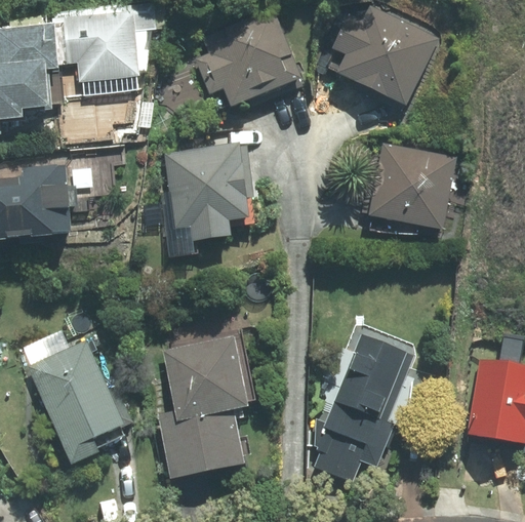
[(367,3),(335,72),(405,104),(437,36),(367,3)]
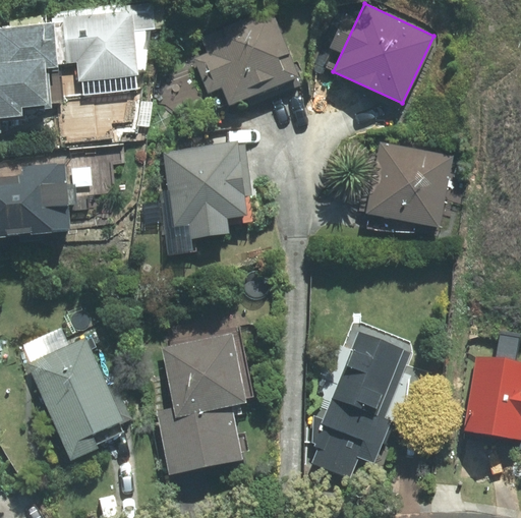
[(298,78),(270,5),(199,32),(207,50),(191,56),(206,93),(221,87),(228,105),(298,78)]
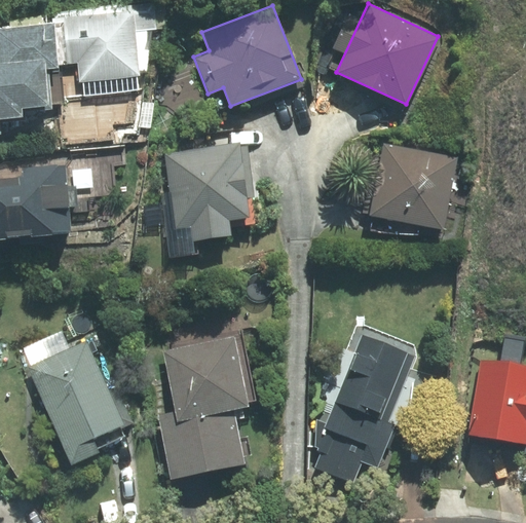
[(0,124),(26,124),(26,114),(50,113),(49,69),(67,69),(68,94),(80,94),(140,90),(138,32),(156,31),(156,7),(65,10),(65,29),(0,31),(0,124)]
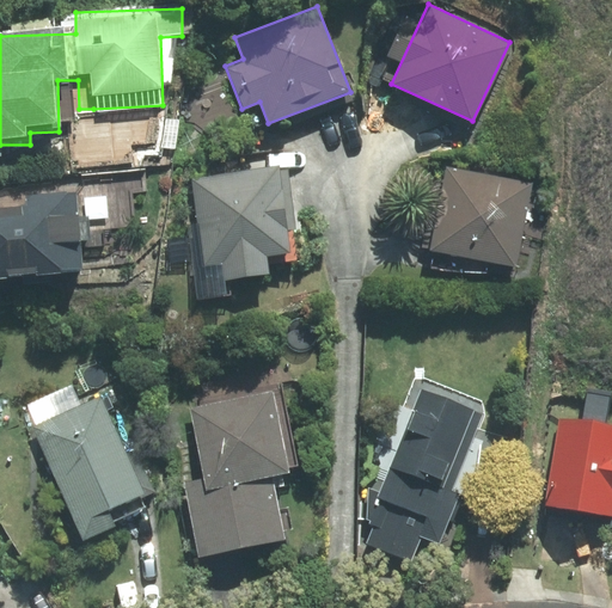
[(288,164),(191,176),(202,263),(221,260),(224,278),(267,274),(264,255),(289,252),(286,227),(297,226),(288,164)]
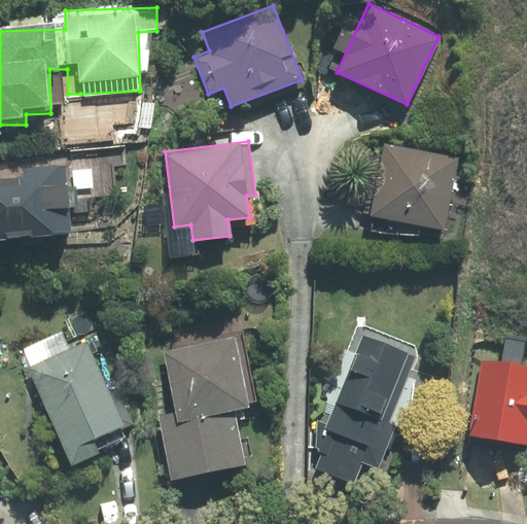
[(458,156),(383,142),(369,214),(444,229),(458,156)]
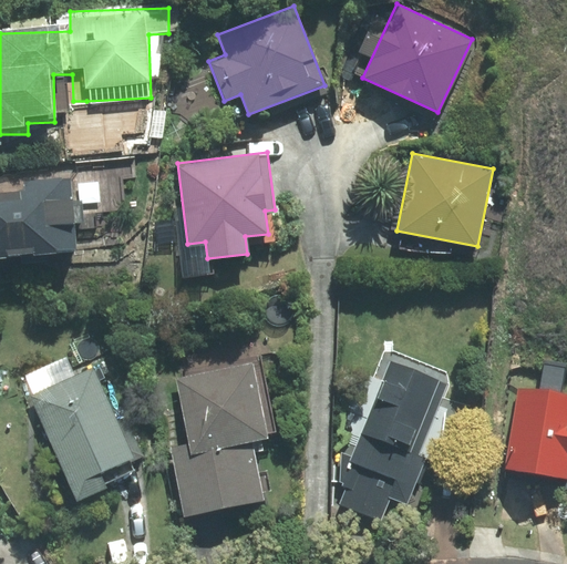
[(0,256),(75,256),(75,233),(62,233),(62,180),(22,180),(22,195),(0,195),(0,256)]
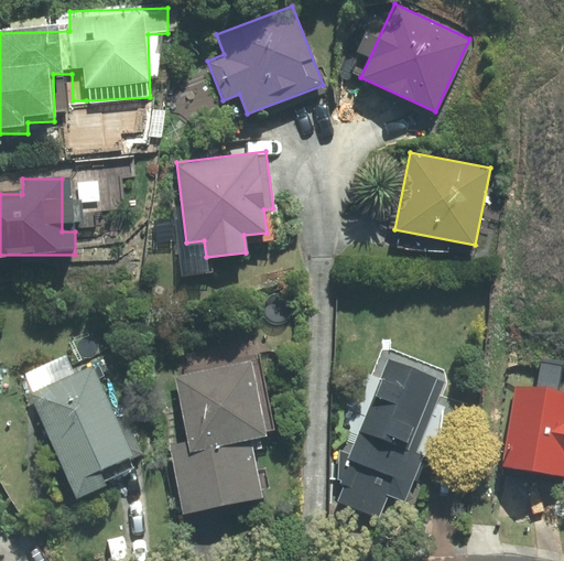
[(444,381),(387,358),(337,482),(344,484),(337,499),(366,510),(369,502),(381,506),(384,498),(396,503),(397,498),(402,500),(421,454),(415,453),(444,381)]
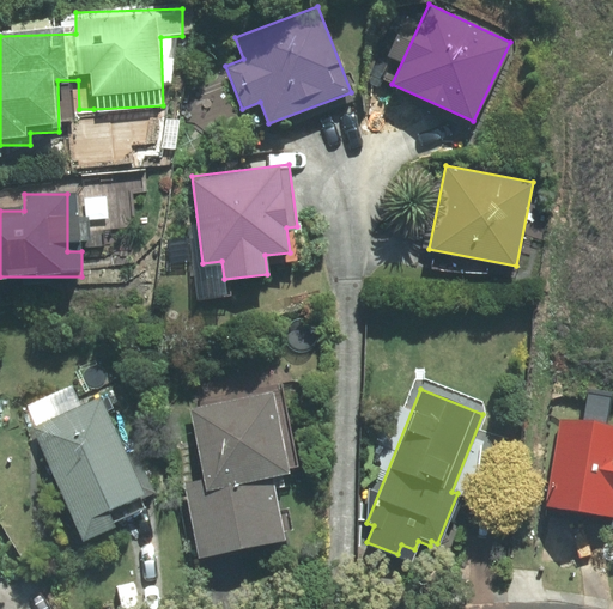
[(272,391),(190,407),(205,479),(183,482),(199,556),(283,540),(269,476),(289,473),(272,391)]
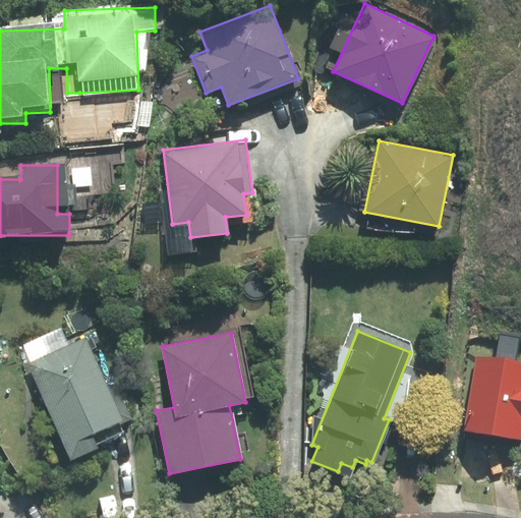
[(91,437),(126,421),(90,337),(27,363),(69,461),(96,450),(91,437)]
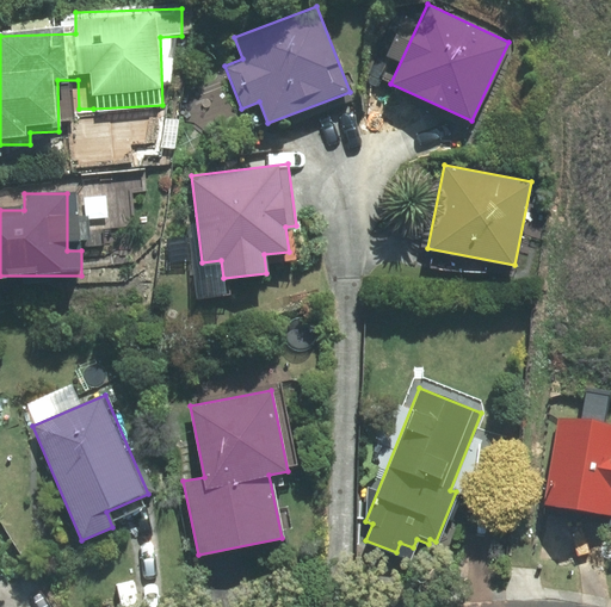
[(610,512),(610,425),(559,416),(544,502),(610,513),(610,512)]
